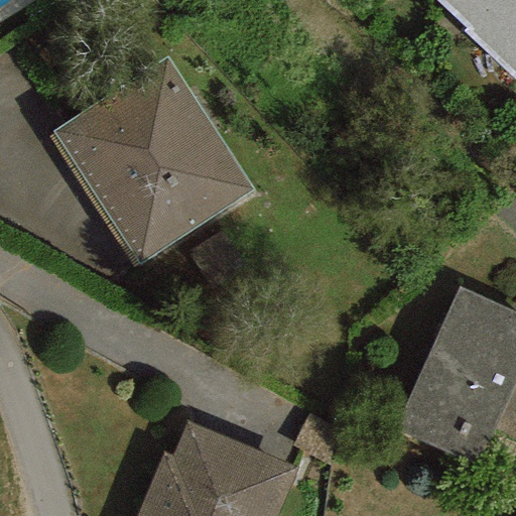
[(515,0),(435,0),(435,1),(466,29),(463,32),(515,82),(515,81),(515,0)]
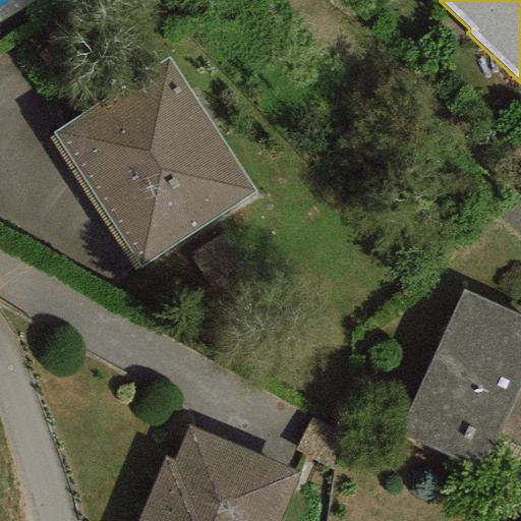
[(254,192),(166,58),(51,133),(139,268),(254,192)]
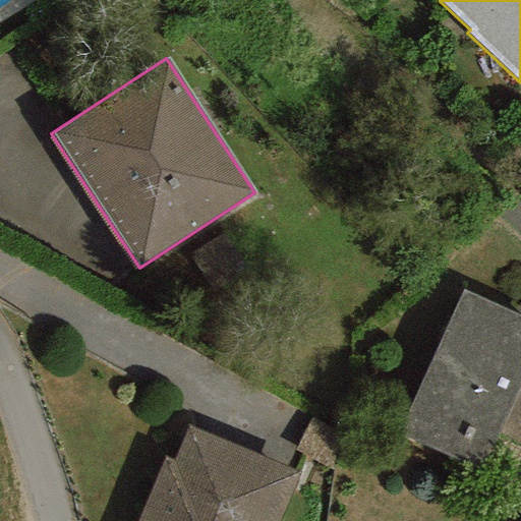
[(520,317),(464,291),(397,435),(476,471),(495,436),(520,377),(520,317)]
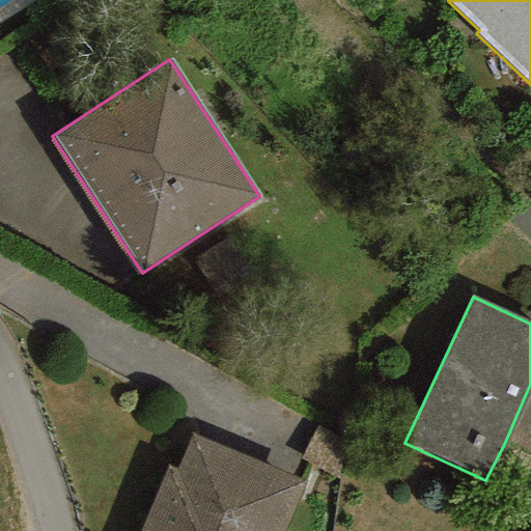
[(530,384),(504,444),(530,455),(530,384)]
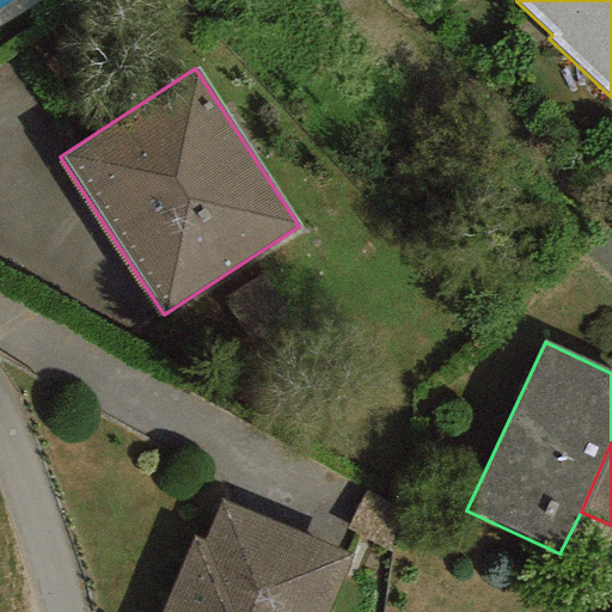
[(326,611),(350,556),(220,501),(202,542),(193,538),(160,611),(326,611)]
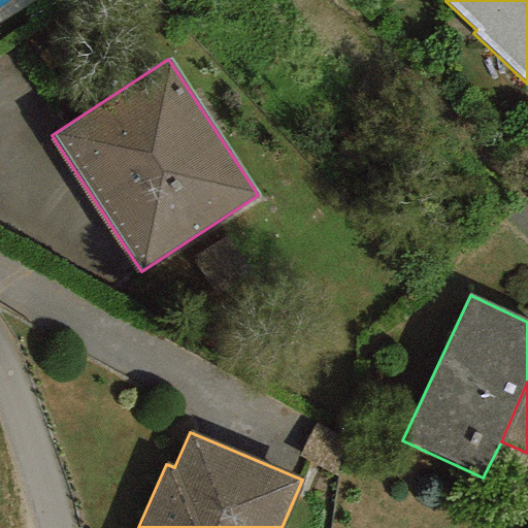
All buildings are outlined.
